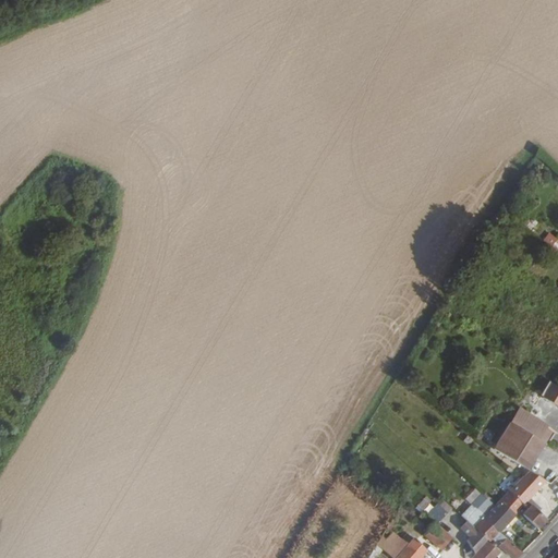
[(445,317),(439,314),(435,322),(440,325),(445,317)]
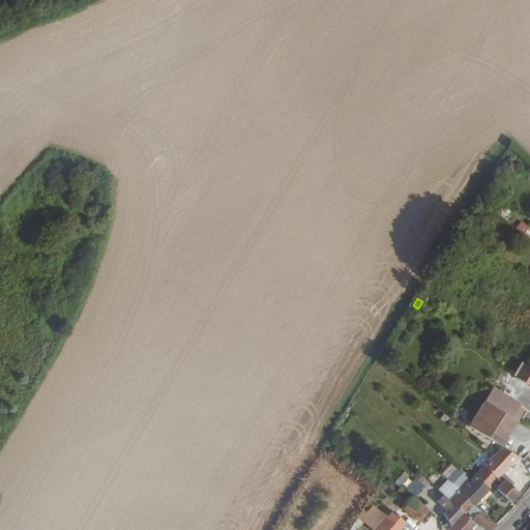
[(529,365),(527,364),(526,363),(517,377),(529,386),(529,365)]
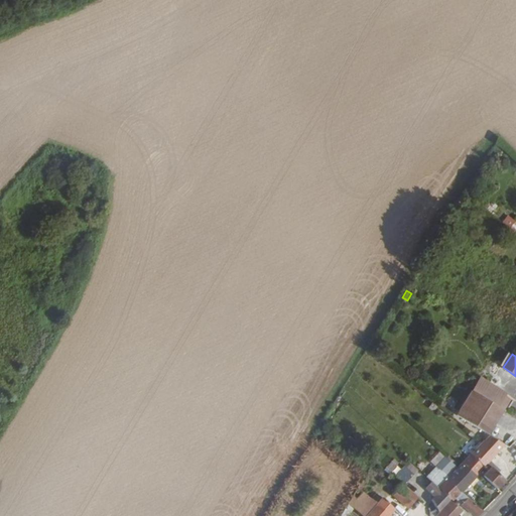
[(507,393),(483,378),(474,391),(504,409),(508,411),(515,401),(506,395),(507,393)]
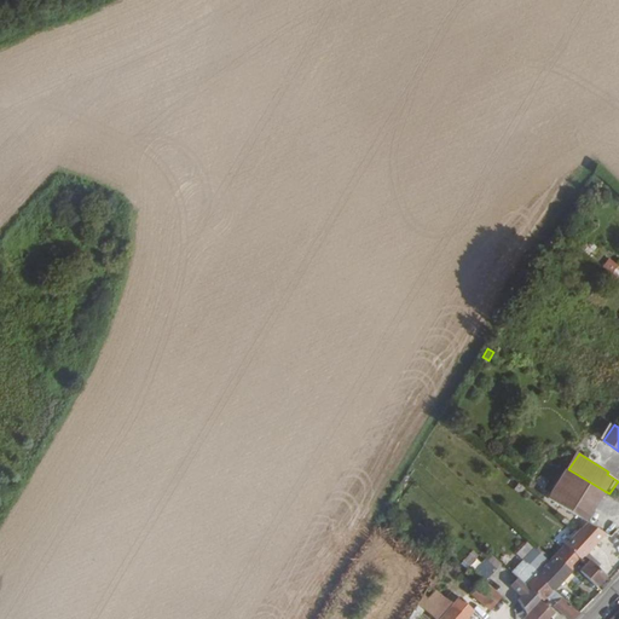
[(586,520),(605,491),(568,469),(550,497),(586,520)]
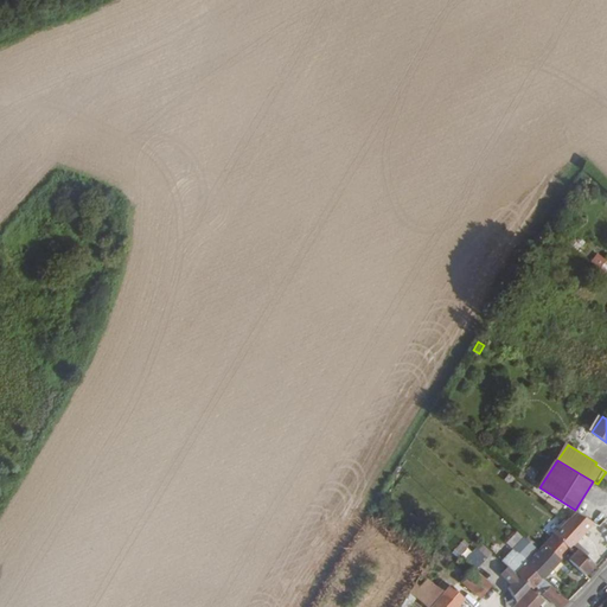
[(575,553),(569,560),(583,574),(594,563),(587,557),(590,554),(576,542),(589,526),(595,531),(598,528),(602,531),(606,524),(606,517),(600,525),(579,511),(572,519),(563,528),(561,525),(555,534),(570,549),(575,553)]
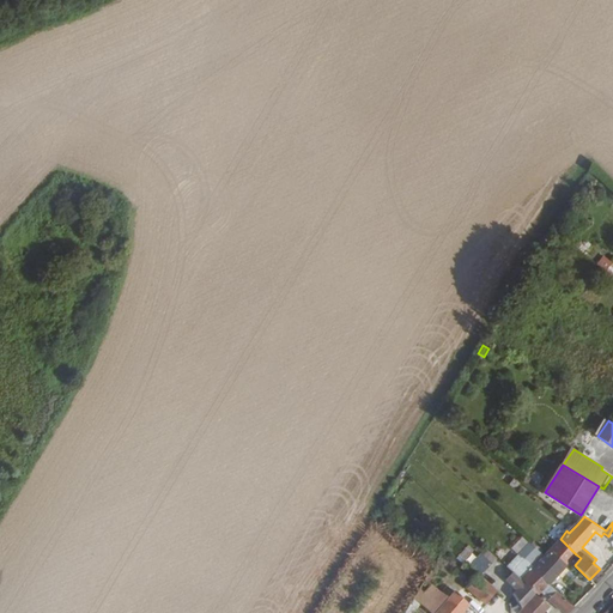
[(550,548),(565,565),(576,554),(560,539),(550,548)]
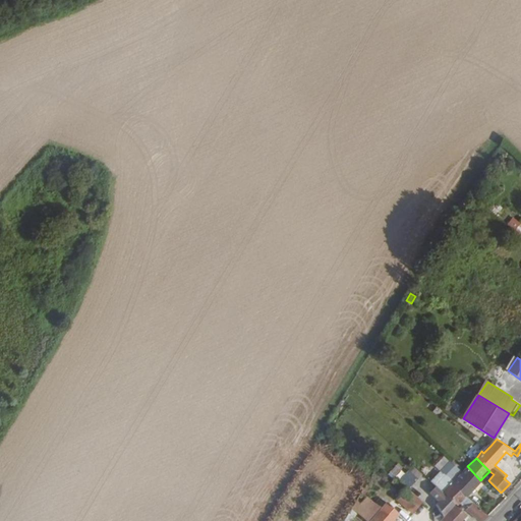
[(458,476),(463,471),(450,460),(431,479),(436,484),(450,469),(458,476)]
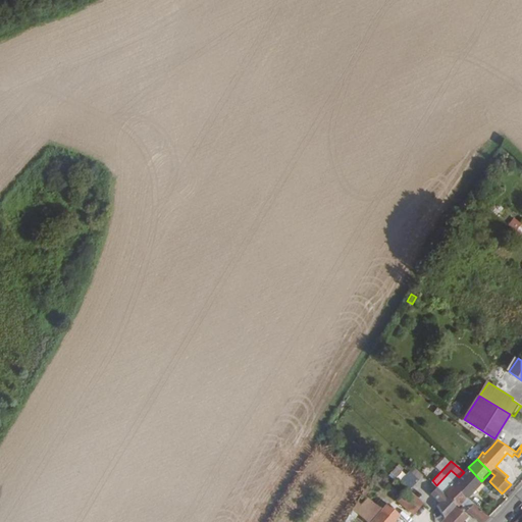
[(399,470),(395,478),(414,488),(422,471),(412,466),(408,474),(399,470)]
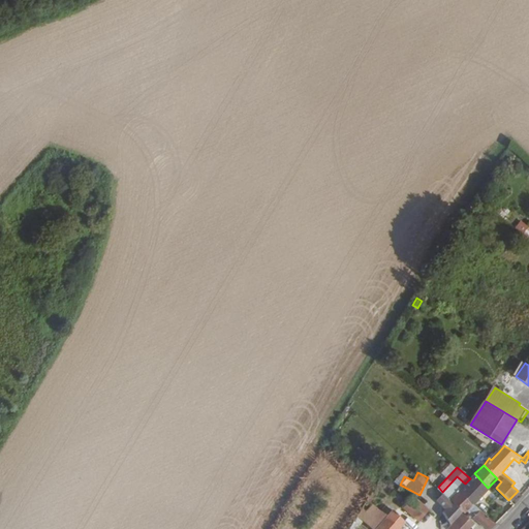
[(470,478),(465,484),(461,489),(474,503),(484,493),(488,488),(474,473),(470,478)]
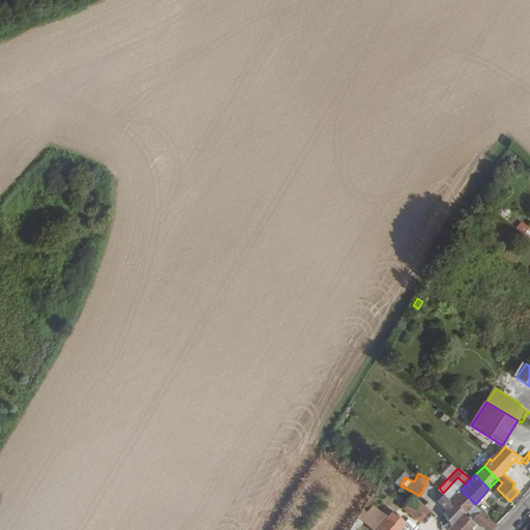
[(452,502),(463,511),(467,508),(474,516),(473,516),(488,529),(491,529),(497,525),(475,504),(462,490),(462,489),(450,500),(452,502)]
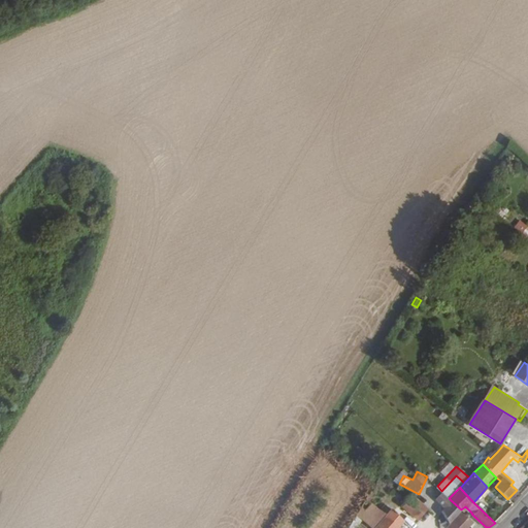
[(513,504),(507,499),(495,487),(487,496),(504,514),(513,504)]
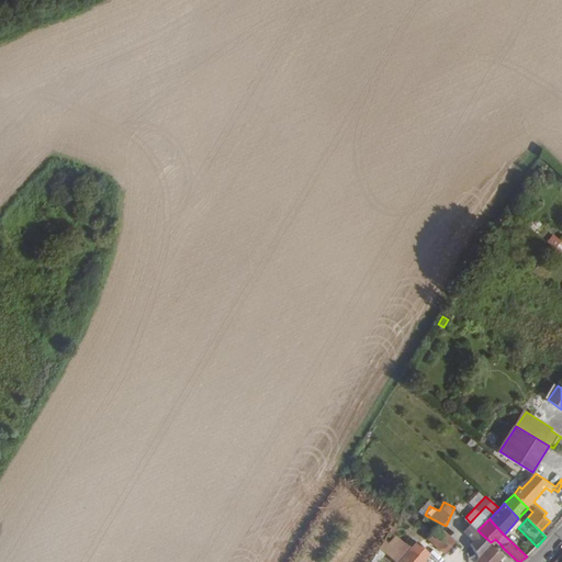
[(456,542),(453,540),(438,527),(428,538),(446,552),(456,542)]
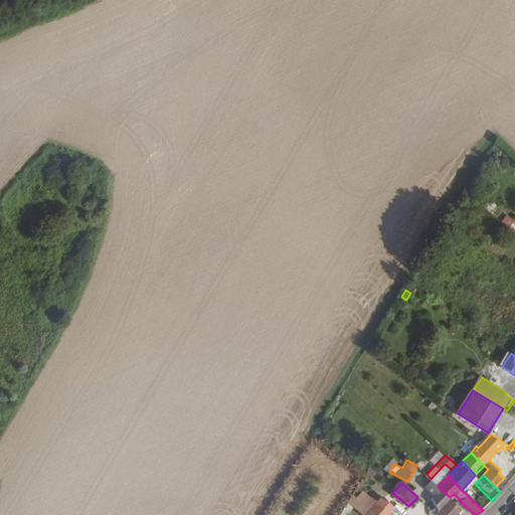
[(434,514),(455,514),(462,509),(450,497),(440,488),(431,498),(437,511),(434,514)]
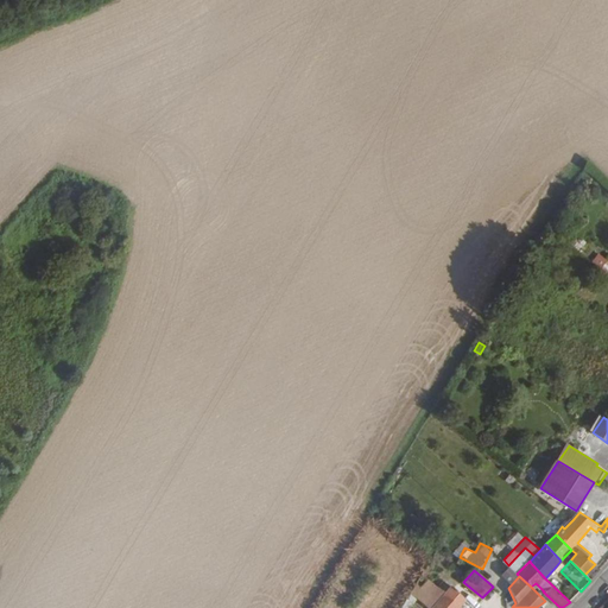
[(443,582),(436,589),(420,577),(410,594),(426,607),(456,607),(464,600),(443,582)]
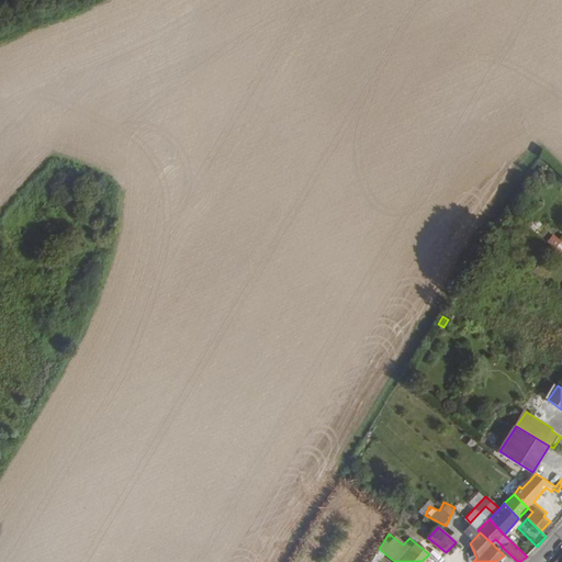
All buildings are outlined.
